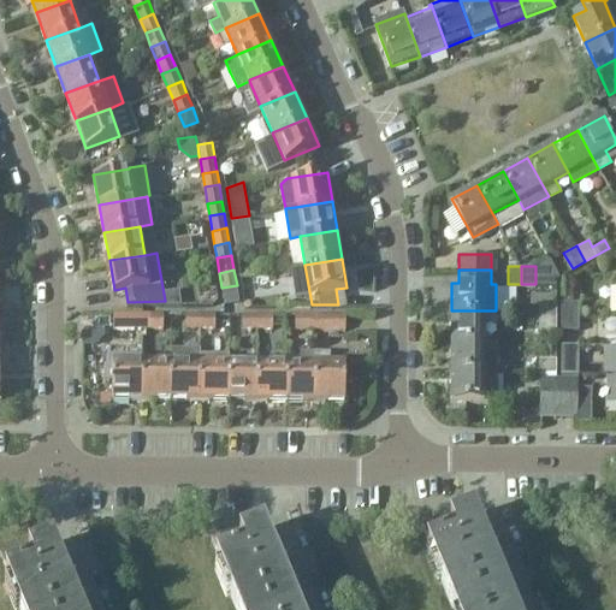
[(538,314),(556,314),(556,300),(538,300),(538,314)]
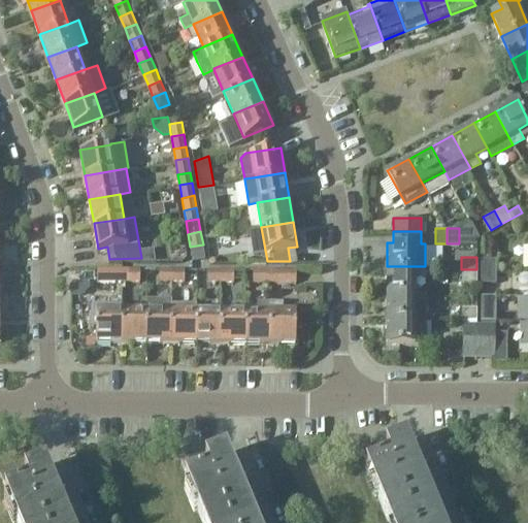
[(481,269),(496,269),(496,258),(481,257),(481,269)]
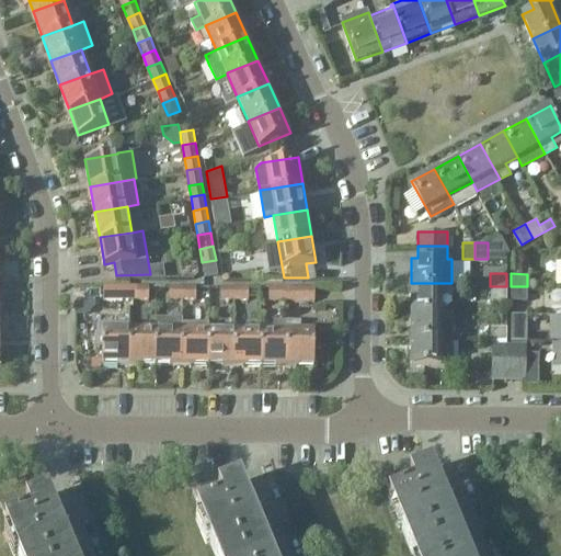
[(136,297),(136,283),(102,283),(102,297),(136,297)]
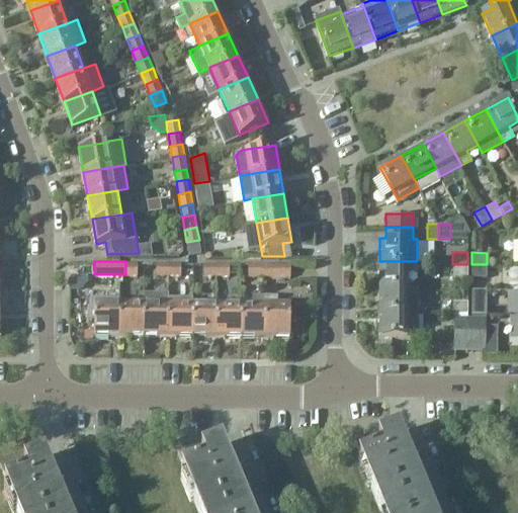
[(125,261),(125,274),(137,274),(137,261),(125,261)]
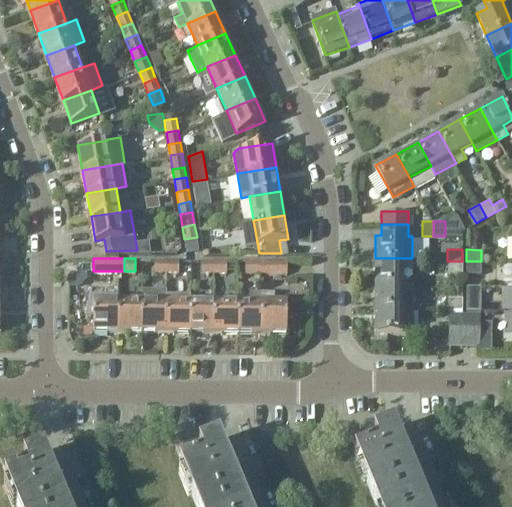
[(167,270),(167,258),(154,258),(154,271),(167,270)]
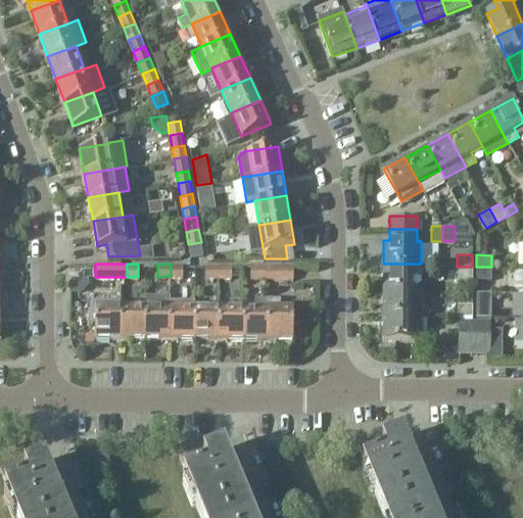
[(171,264),(171,276),(183,276),(183,264),(171,264)]
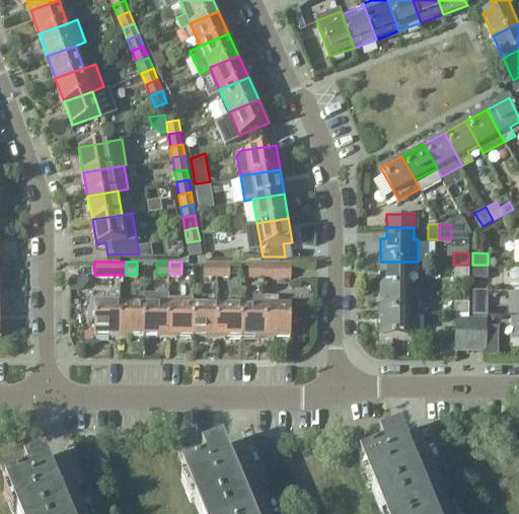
[(205,275),(217,275),(217,262),(205,262),(205,275)]
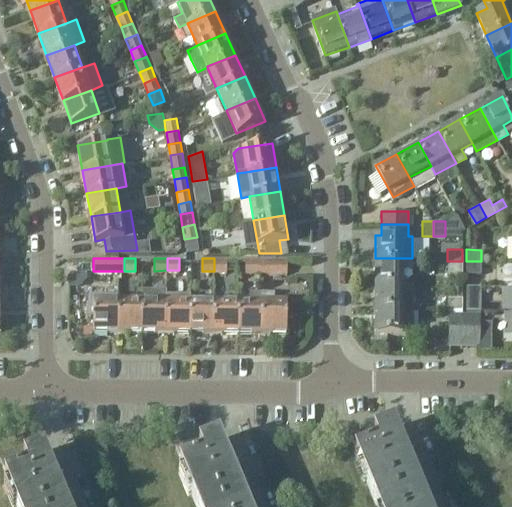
[(214,258),(214,271),(226,271),(226,258),(214,258)]
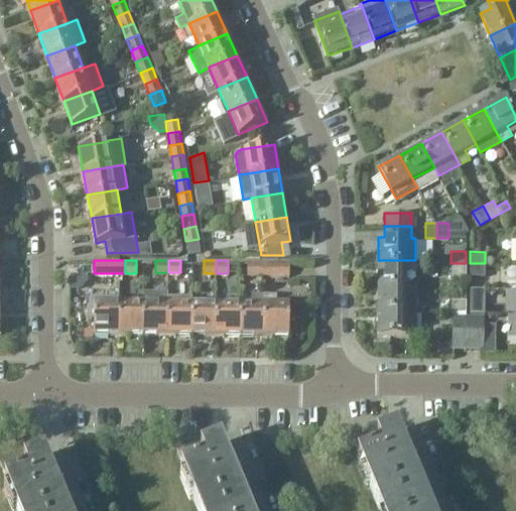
[(378,260),(378,285),(404,285),(404,260),(378,260)]
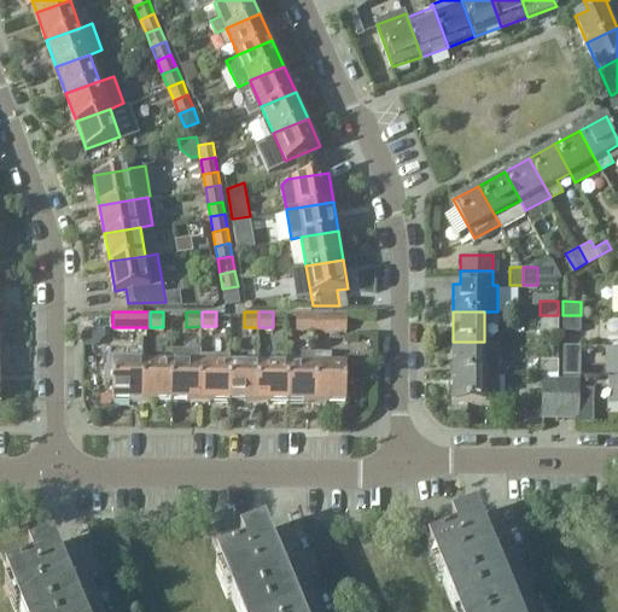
[(308,327),(308,313),(297,313),(297,327),(308,327)]
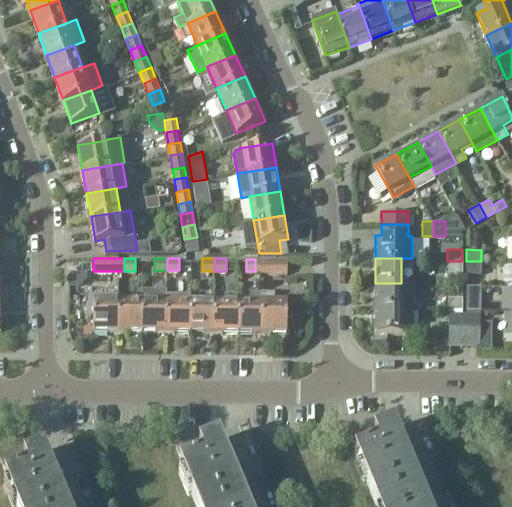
[(255,259),(255,271),(286,271),(286,259),(255,259)]
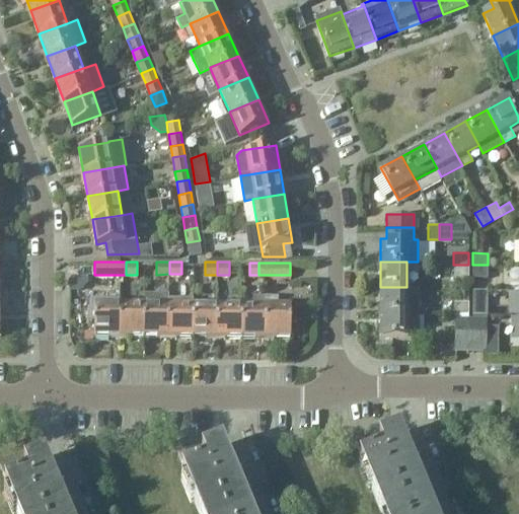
[(468,276),(468,265),(453,265),(453,276),(468,276)]
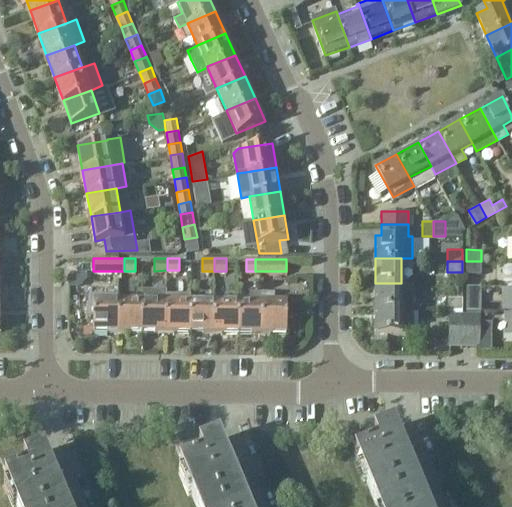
[(481,261),(466,261),(466,272),(481,272),(481,261)]
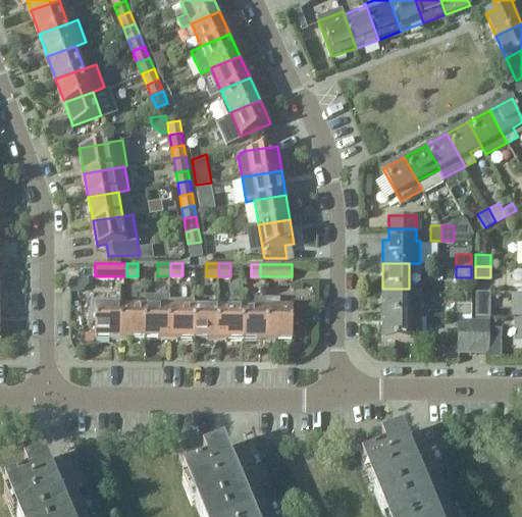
[(409,289),(382,289),(382,314),(420,314),(420,289),(409,289)]
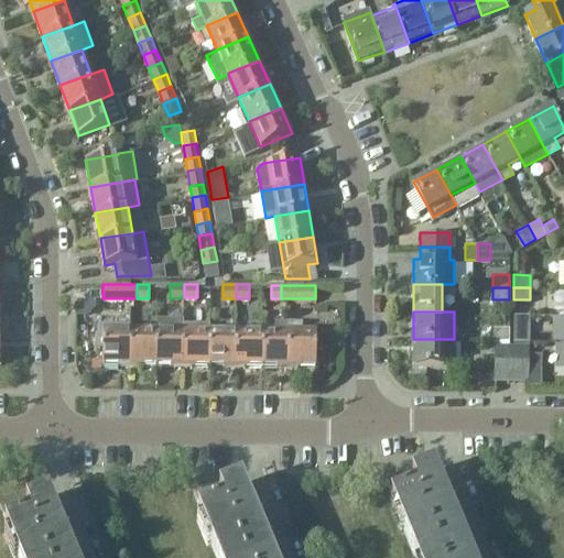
[(530,339),(530,327),(530,314),(513,314),(513,326),(513,339),(530,339)]
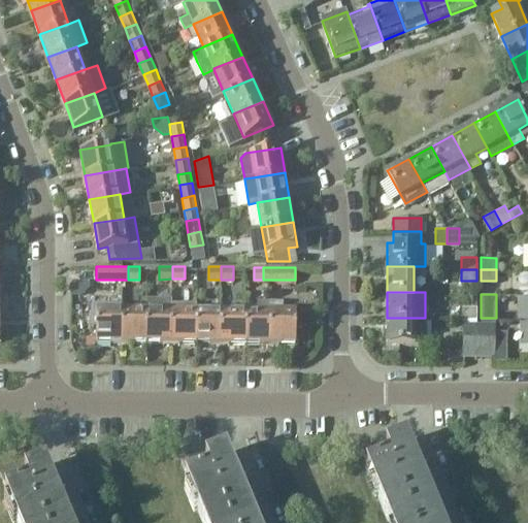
[(268,340),(269,300),(257,299),(257,308),(244,308),(244,340),(268,340)]
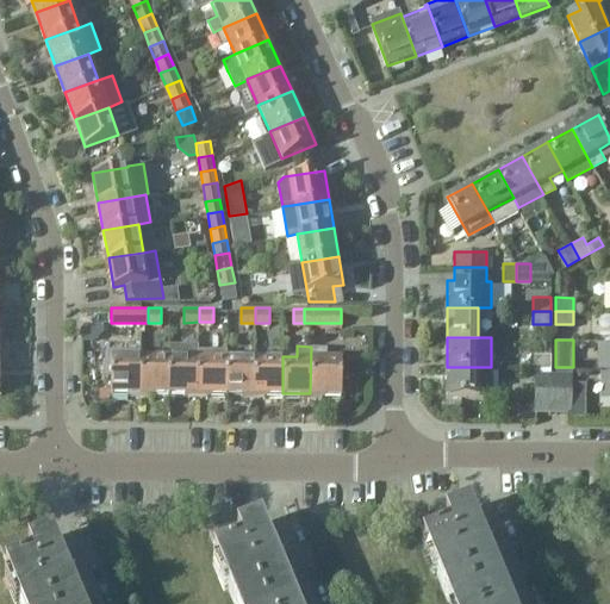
[(311,347),(310,393),(340,393),(341,356),(327,356),(327,347),(311,347)]
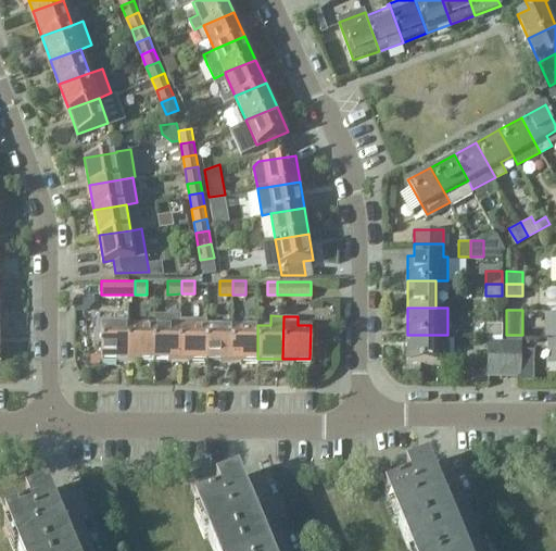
[(502,322),(485,322),(485,335),(502,335),(502,322)]
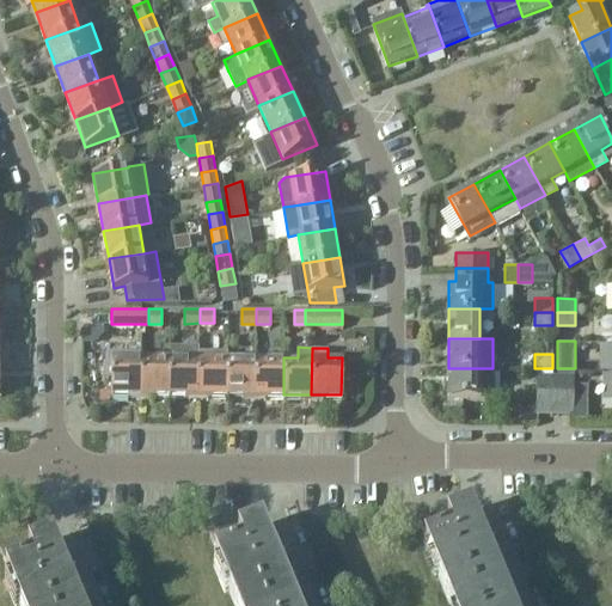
[(142,393),(142,356),(112,356),(112,393),(142,393)]
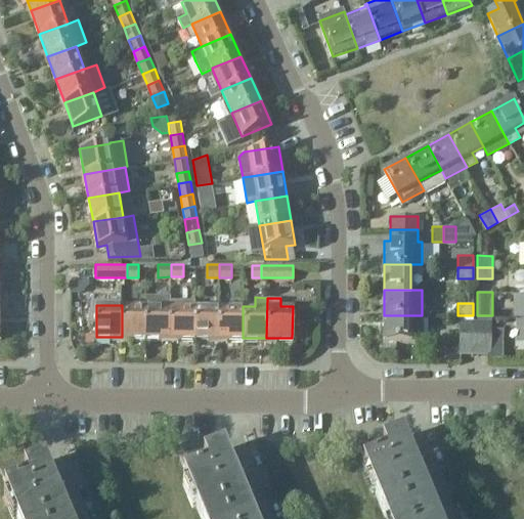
[(122,305),(122,337),(146,337),(146,305),(122,305)]
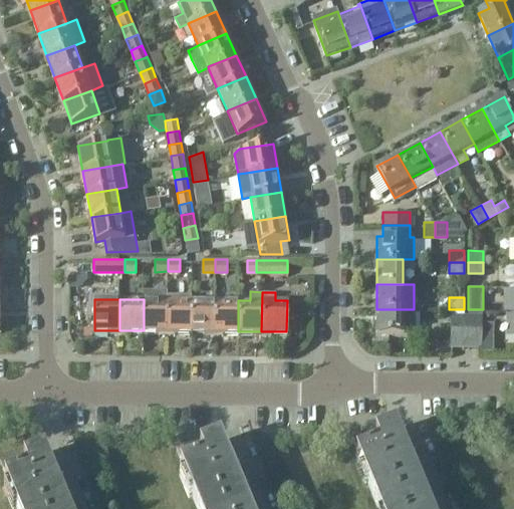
[(167,299),(144,299),(144,330),(167,330),(167,299)]
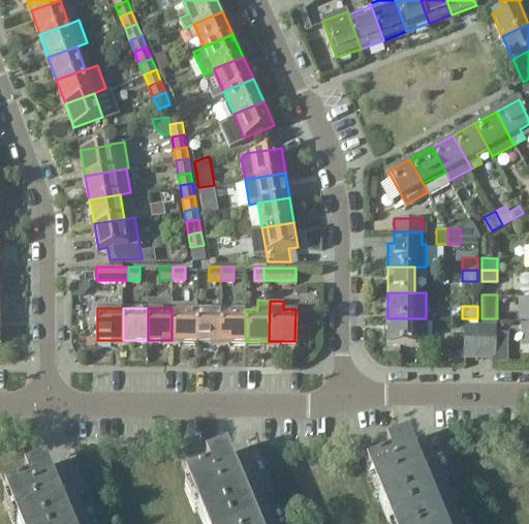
[(196,308),(172,308),(172,340),(196,340),(196,308)]
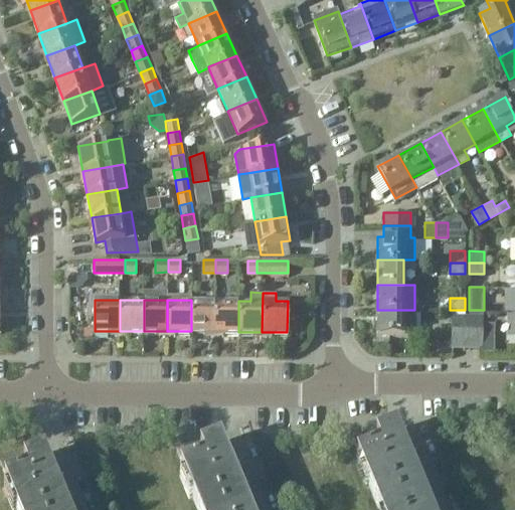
[(191,300),(191,331),(214,332),(214,300),(191,300)]
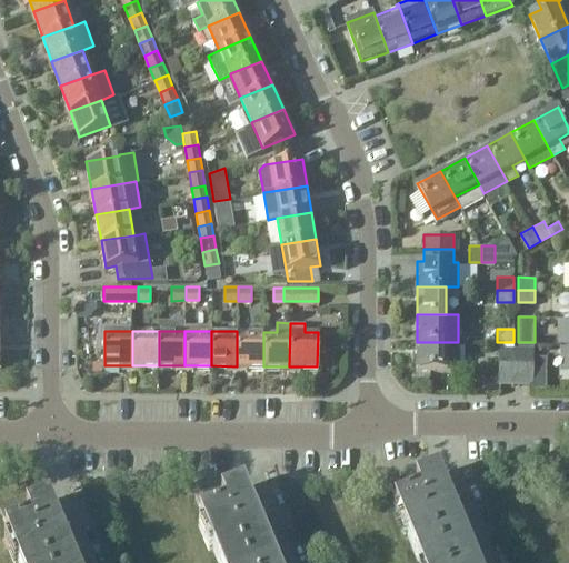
[(237,331),(237,367),(263,367),(263,332),(237,331)]
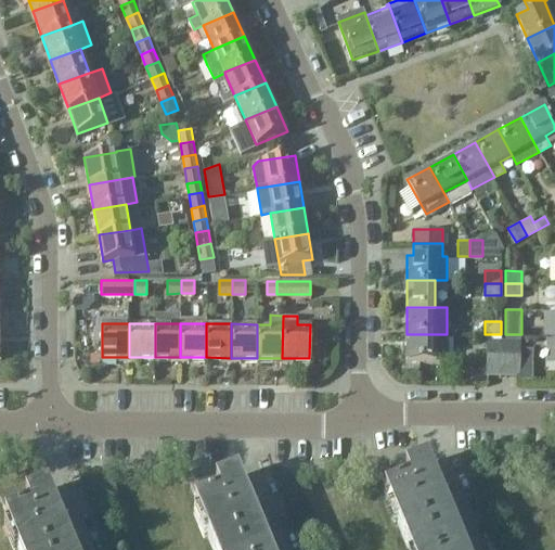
[(447,359),(447,334),(407,334),(407,359),(447,359)]
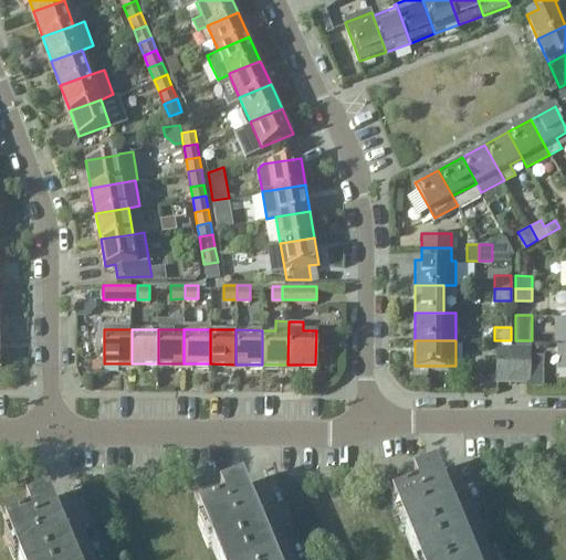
[(510,379),(509,344),(495,345),(495,379),(510,379)]
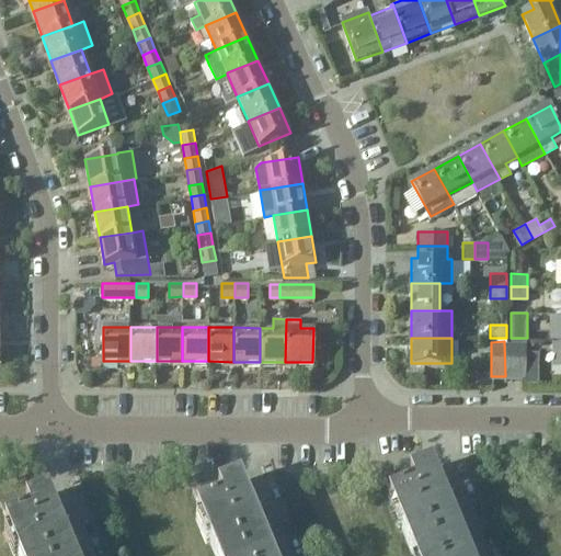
[(524,341),(510,341),(510,376),(524,376),(524,341)]
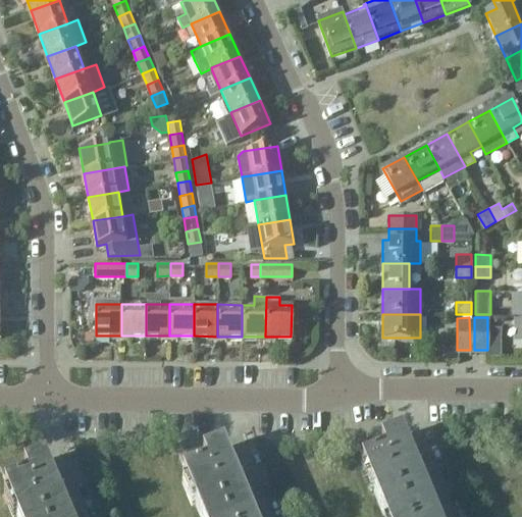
[(435,516),(400,431),(360,448),(364,457),(360,459),(384,516),(435,516)]
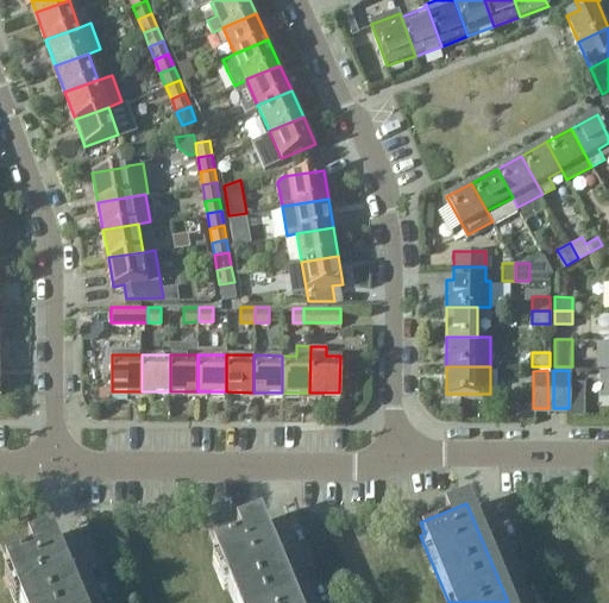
[(294,602),(259,516),(212,536),(215,547),(213,548),(236,602),(294,602)]
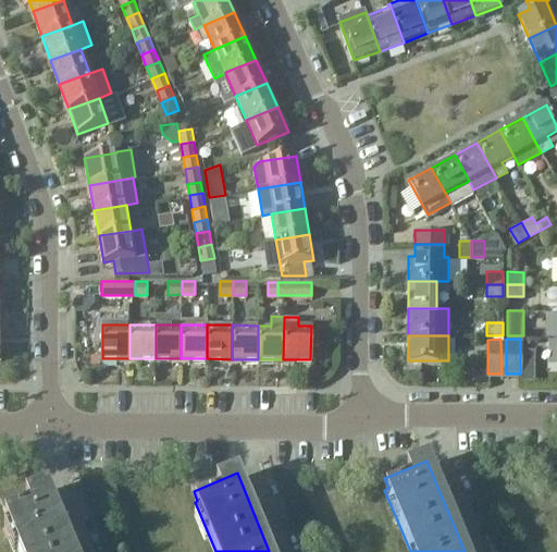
[(73,551),(47,486),(5,503),(9,514),(7,515),(21,551),(73,551)]
